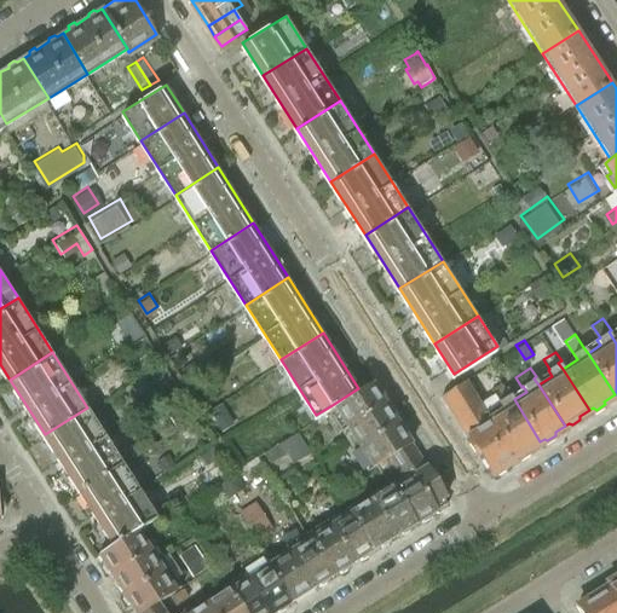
[(443,392),(450,405),(476,389),(467,376),(459,381),(443,392)]
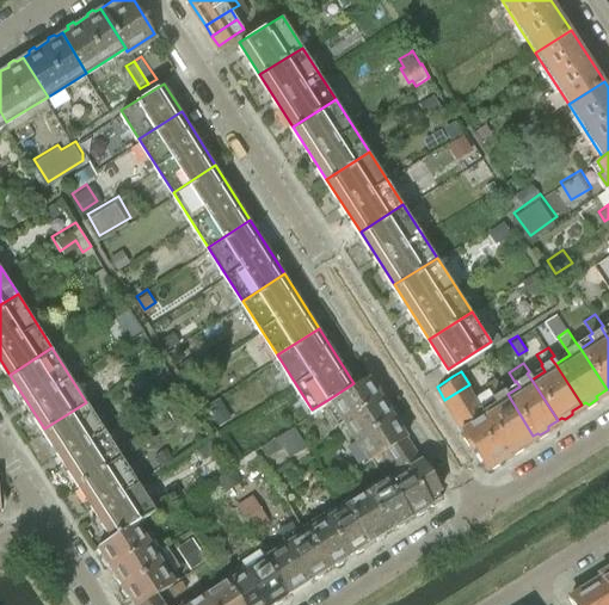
[(368,374),(354,383),(330,399),(367,456),(382,446),(405,431),(399,423),(400,419),(397,413),(393,413),(379,390),(380,388),(376,382),(374,382),(368,374)]
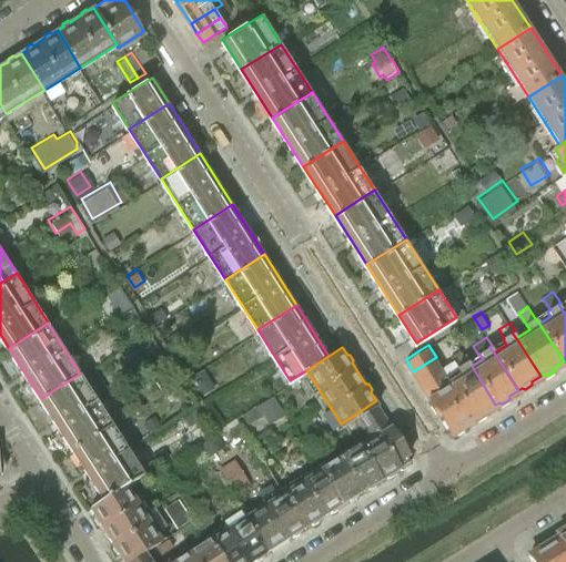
[(495,405),(472,366),(467,360),(471,358),(463,348),(451,356),(453,359),(462,373),(451,379),(474,418),(477,417),(479,418),(487,414),(487,410),(495,405)]
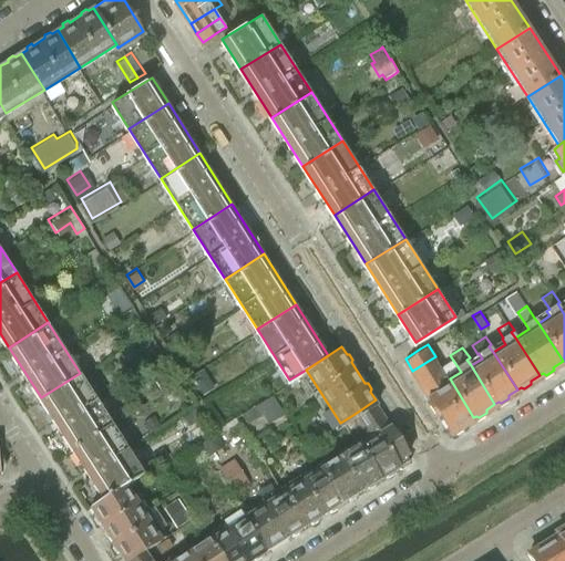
[(473,417),(450,378),(435,356),(412,371),(452,432),(454,429),(456,432),(464,426),(464,424),(473,417)]
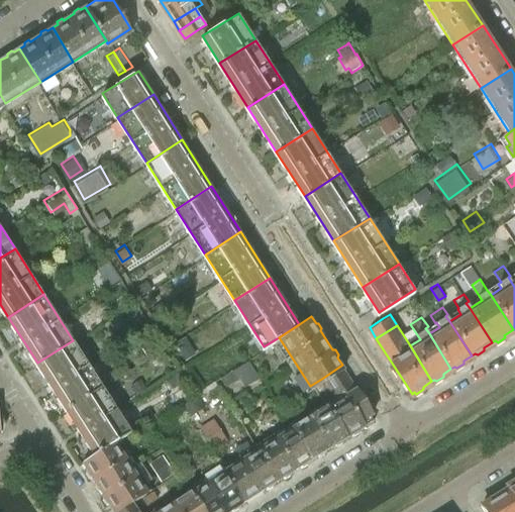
[(187,353),(205,342),(196,327),(177,338),(187,353)]
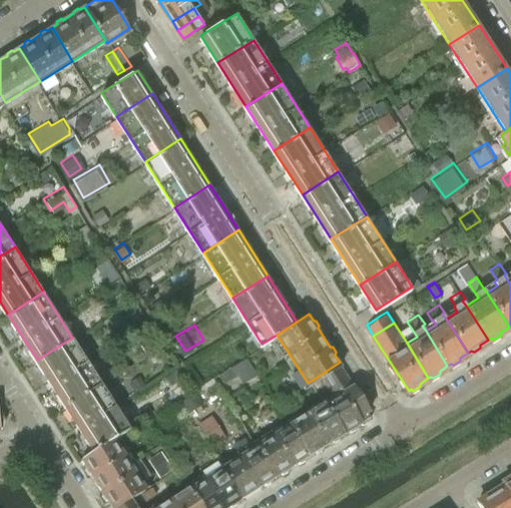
[(72,338),(37,360),(65,405),(101,383),(72,338)]
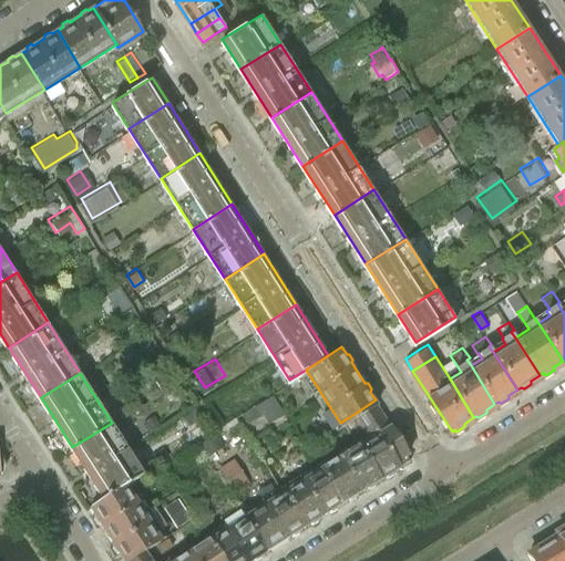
[(275,390),(245,406),(256,426),(286,409),(275,390)]
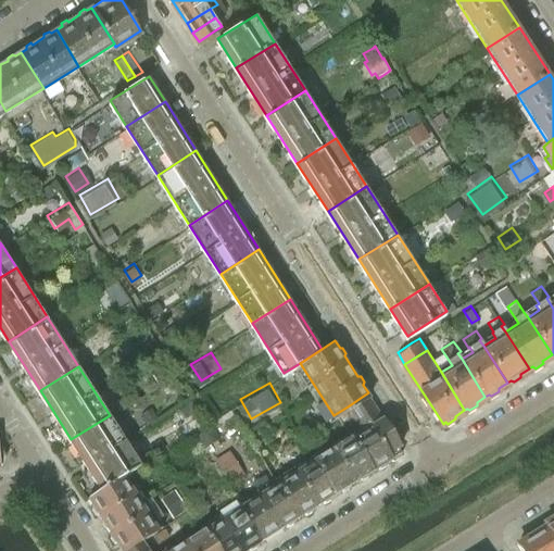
[(368,392),(348,407),(355,417),(376,404),(368,392)]
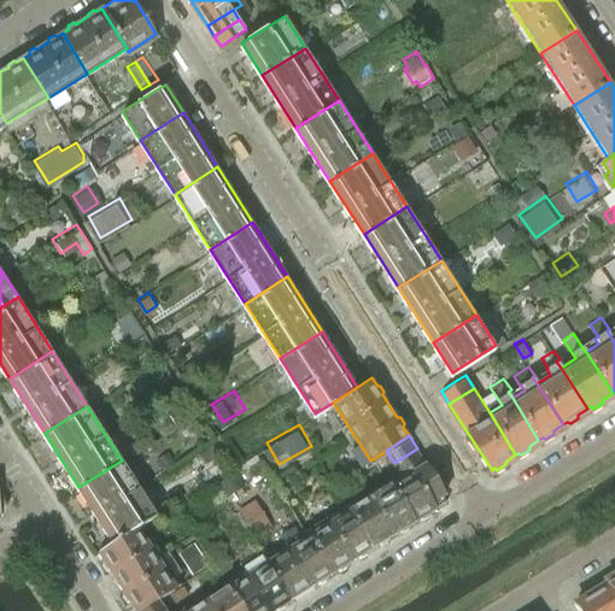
[(417,448),(394,463),(403,476),(426,462),(417,448)]
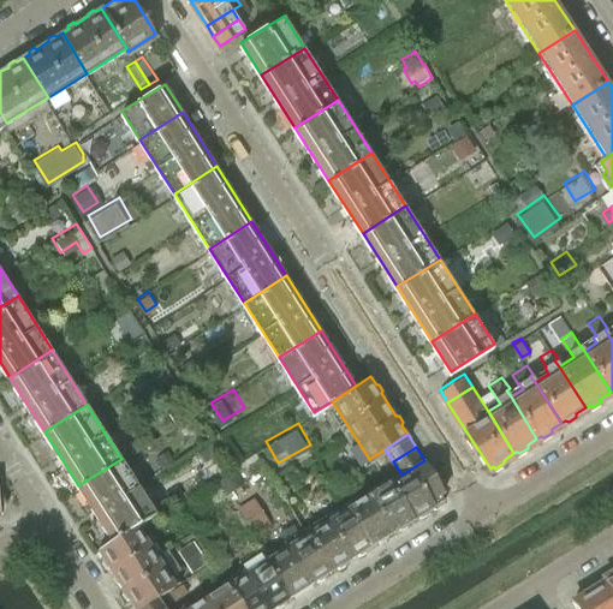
[(121,459),(78,485),(113,538),(113,539),(137,524),(155,512),(121,459)]
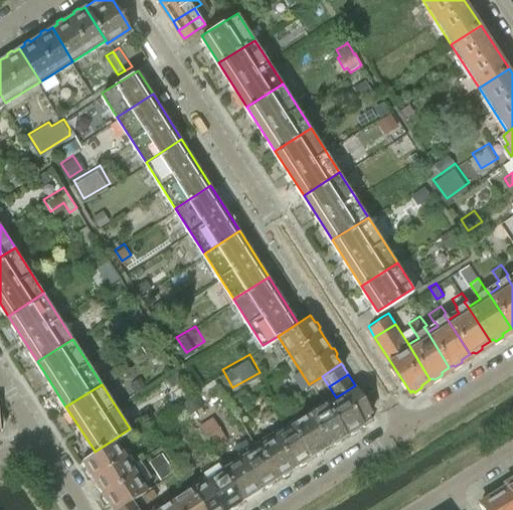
[(355,385),(336,397),(326,403),(345,433),(350,430),(353,431),(358,428),(358,426),(362,422),(365,423),(371,419),(371,417),(372,416),(369,411),(371,410),(370,408),(371,406),(366,398),(363,398),(355,385)]
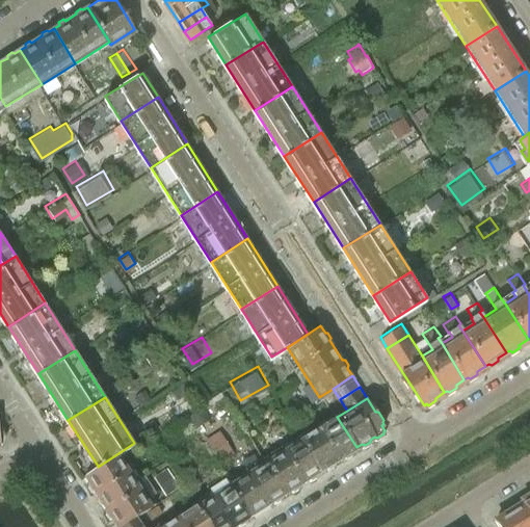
[(337,417),(301,440),(321,470),(326,466),(329,467),(335,464),(335,462),(344,455),(347,456),(352,453),(352,450),(356,447),(337,417)]
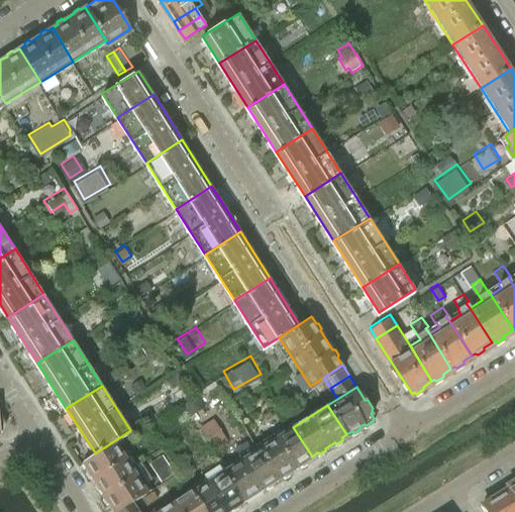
[(141,410),(140,415),(144,421),(145,422),(146,421),(155,416),(155,415),(148,406),(141,410)]
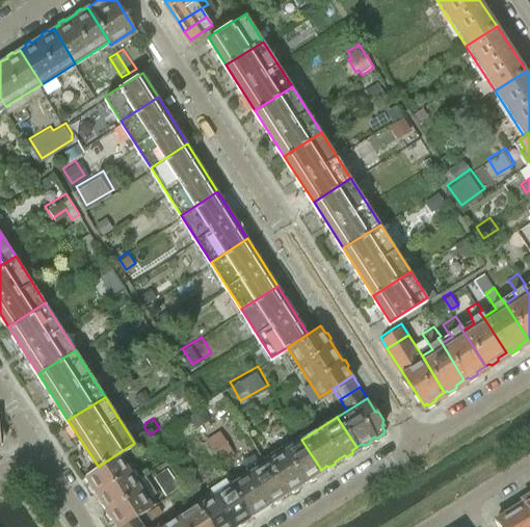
[(235,449),(220,427),(206,437),(220,458),(235,449)]
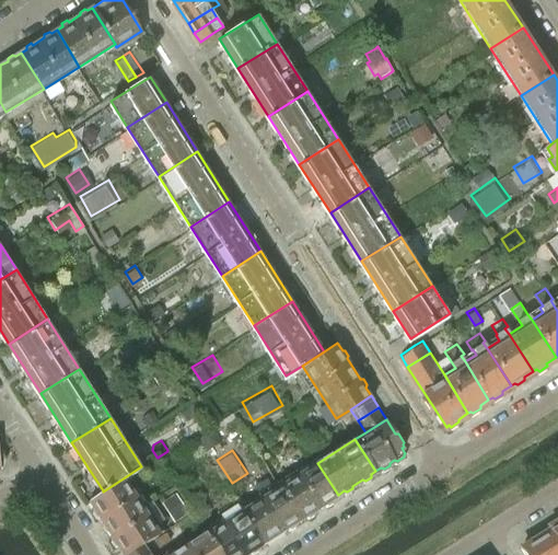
[(317,463),(281,486),(302,518),(307,515),(310,516),(315,512),(315,509),(325,503),(328,504),(334,500),(334,497),(338,495),(317,463)]
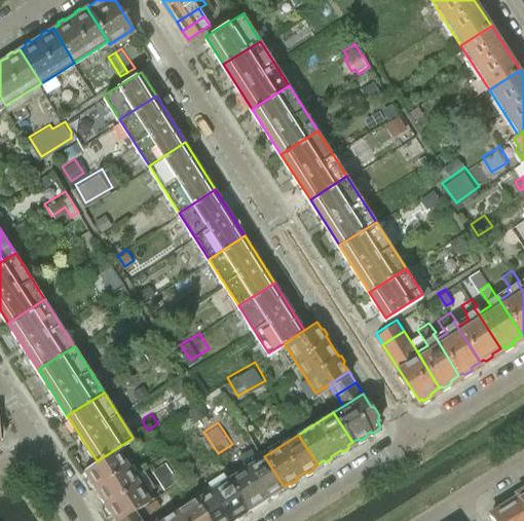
[(97,461),(97,460),(84,469),(88,475),(87,478),(90,483),(94,483),(106,503),(105,505),(108,510),(110,510),(116,519),(136,507),(149,498),(117,448),(97,461)]
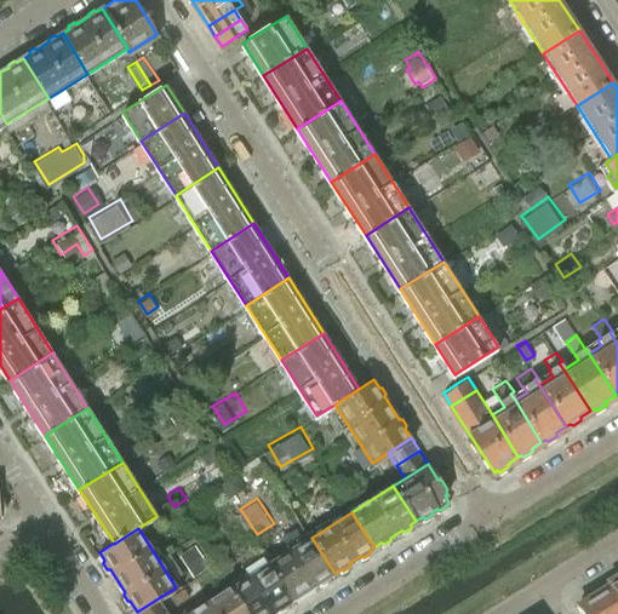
[(312,538),(270,563),(293,598),(299,595),(302,596),(308,592),(308,590),(320,583),(322,584),(328,579),(328,577),(335,573),(312,538)]
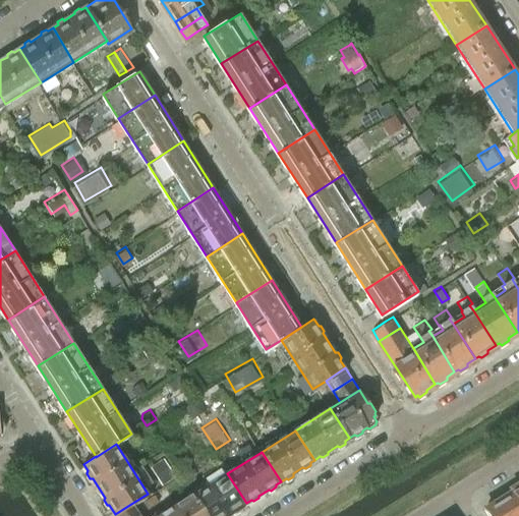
[(151,465),(162,482),(175,474),(163,457),(151,465)]
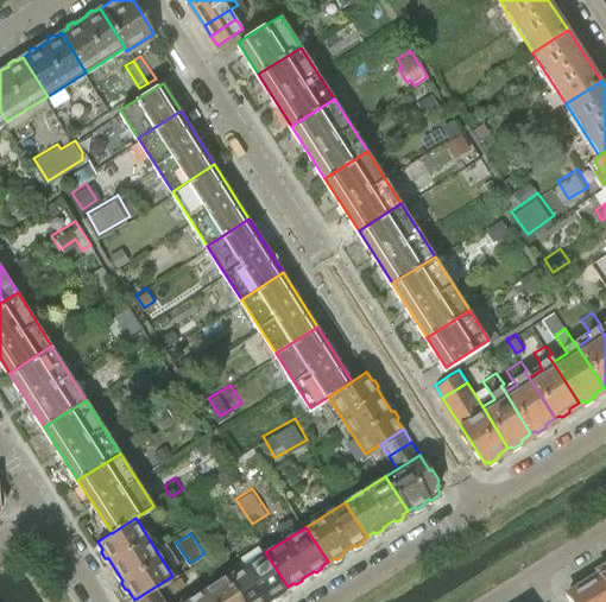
[(265,552),(225,578),(240,601),(263,601),(273,596),(276,597),(282,594),(282,590),(288,587),(265,552)]
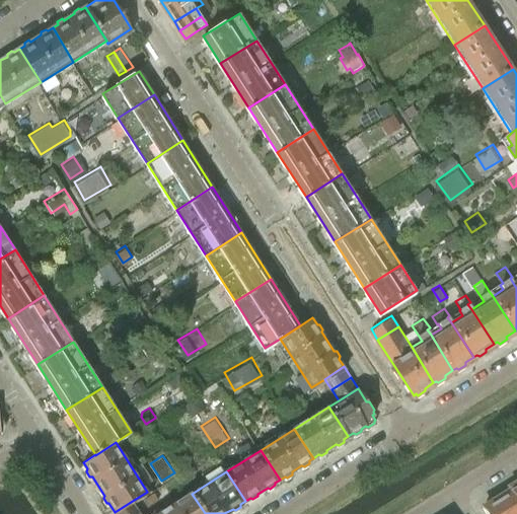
[(516,493),(511,484),(486,499),(488,502),(484,504),(489,513),(516,513),(516,493)]
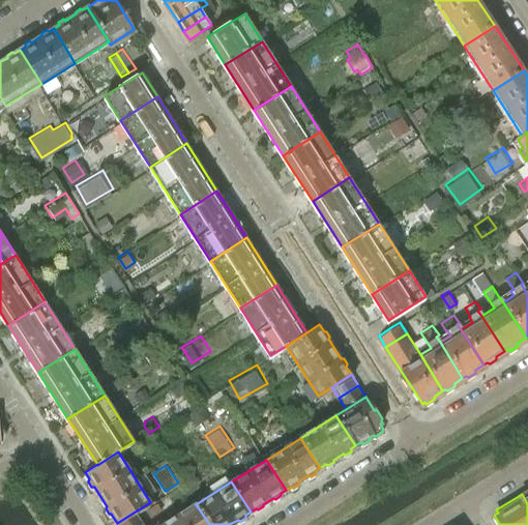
[(209,524),(196,504),(162,524),(209,524)]
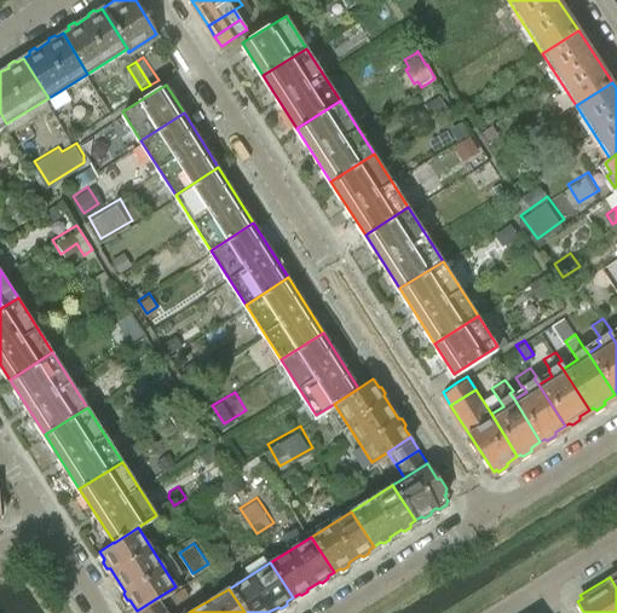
[(160,596),(137,611),(138,612),(160,612),(167,608),(160,596)]
